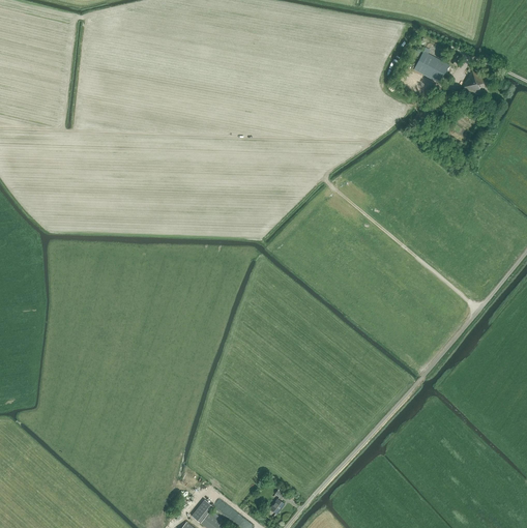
[(411,67),(437,81),(446,63),(420,49),(411,67)]
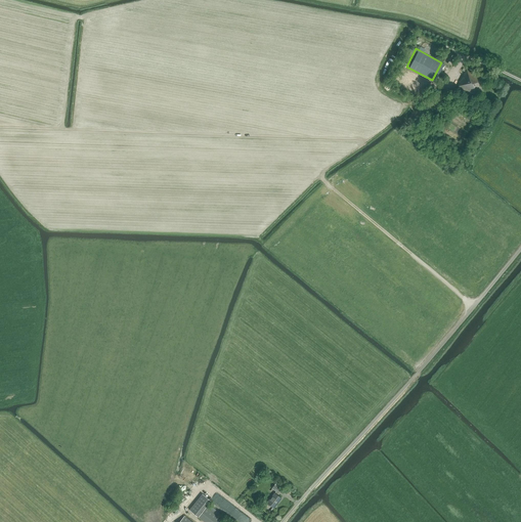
[(440,59),(447,61),(451,54),(444,51),(440,59)]
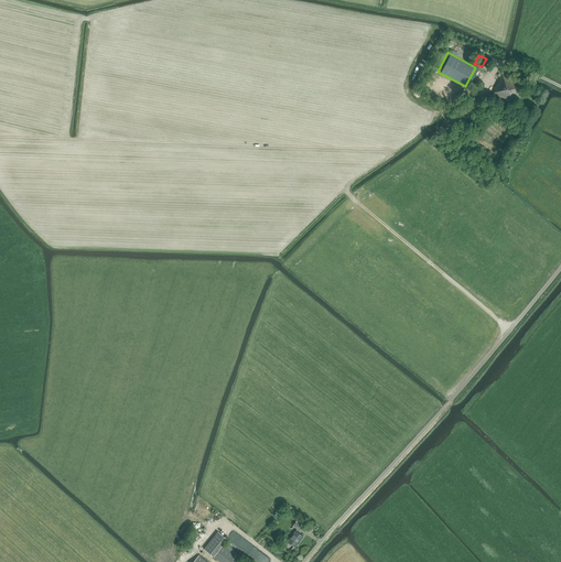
[(491,92),(509,101),(519,83),(499,73),(493,86),(493,87),(491,92)]
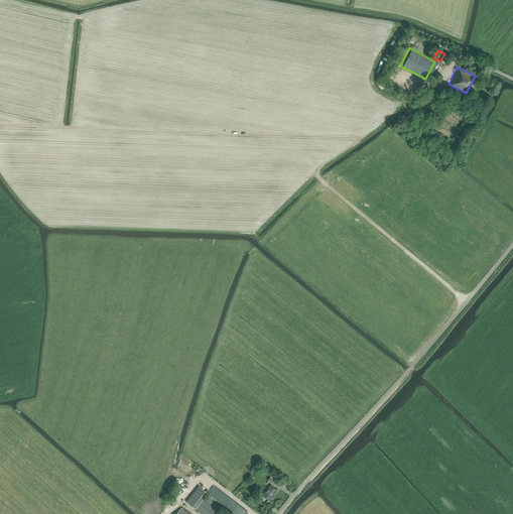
[(435,88),(418,102),(421,106),(438,91),(435,88)]
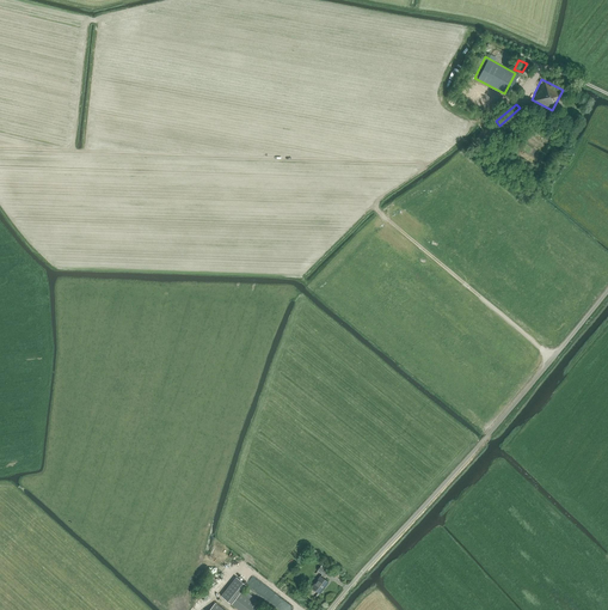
[(308,585),(317,591),(325,580),(319,575),(324,569),(317,565),(313,568),(318,572),(308,585)]
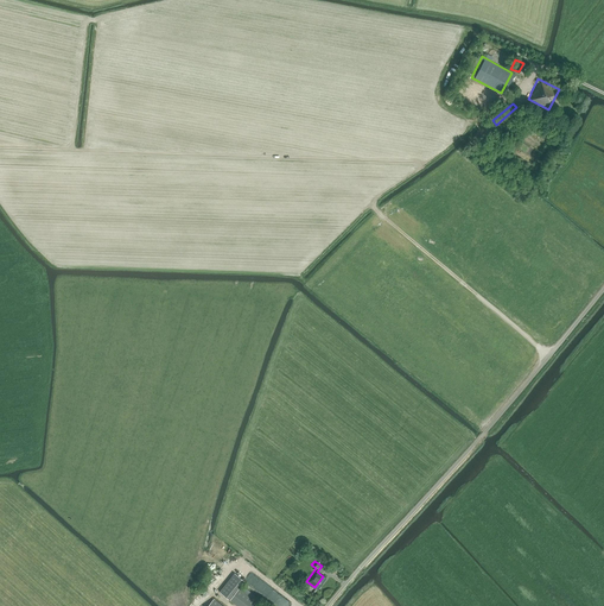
[(231,570),(216,589),(226,598),(241,579),(231,570)]
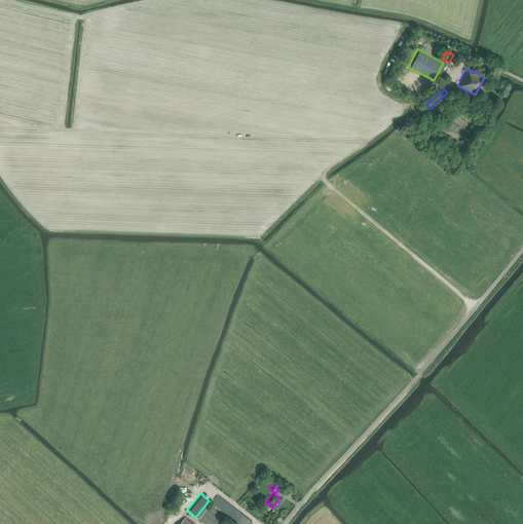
[(196,517),(204,523),(214,523),(218,518),(203,507),(196,517)]
